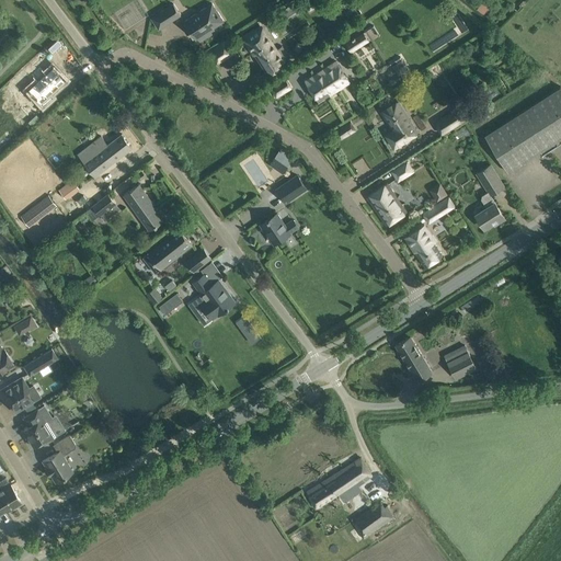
[(483,14),(490,7),(483,1),(478,10),(483,14)]
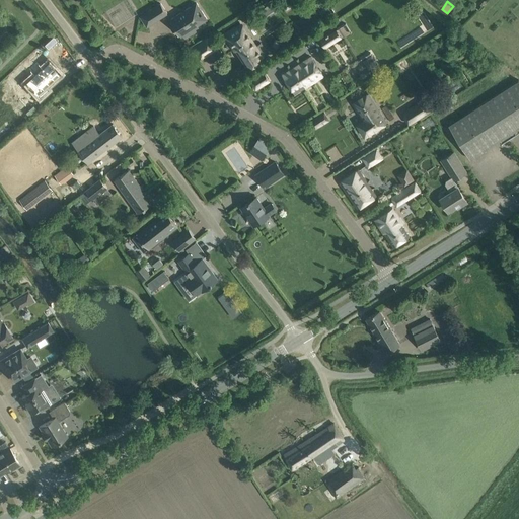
[(140,15),(147,27),(168,14),(160,2),(140,15)]
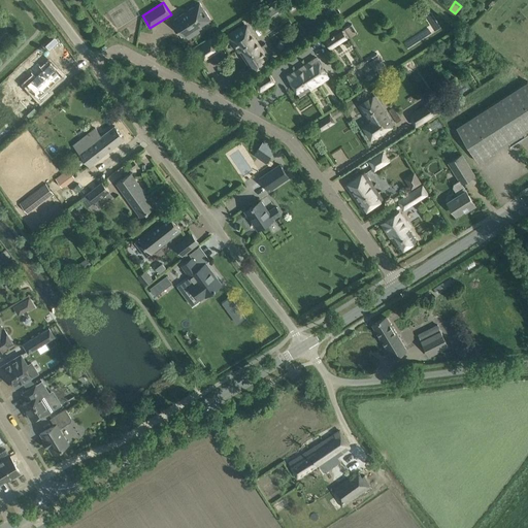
[(200,3),(173,21),(185,36),(187,35),(189,38),(203,29),(201,26),(210,20),(200,3)]
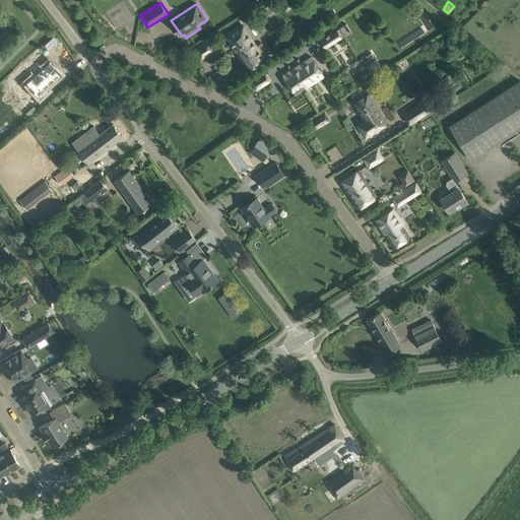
[(236,27),(225,34),(235,50),(237,49),(247,66),(268,52),(262,43),(256,46),(243,25),(237,29),(236,27)]
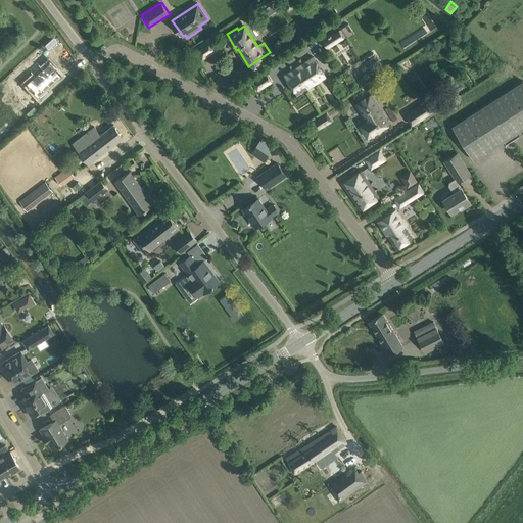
[(339,29),(322,40),(328,49),(344,38),(339,29)]
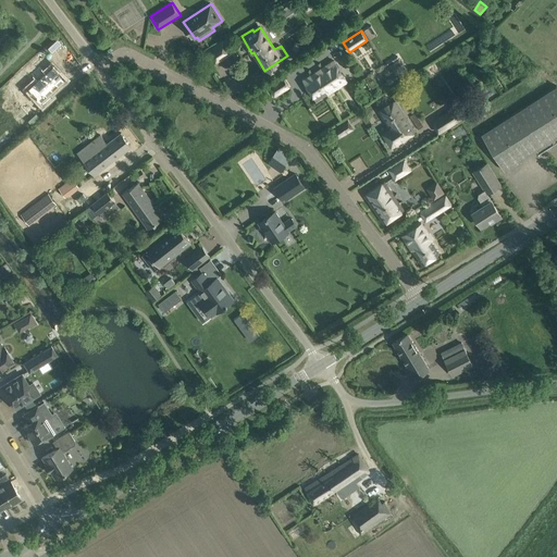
[(229,46),(225,41),(214,48),(214,47),(208,51),(215,63),(231,52),(227,47),(229,46)]
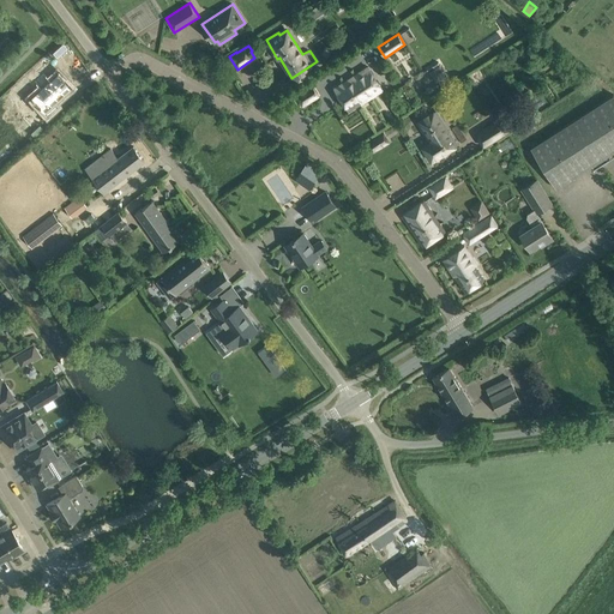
[(560,47),(559,47),(548,53),(558,67),(566,62),(565,59),(567,58),(560,47)]
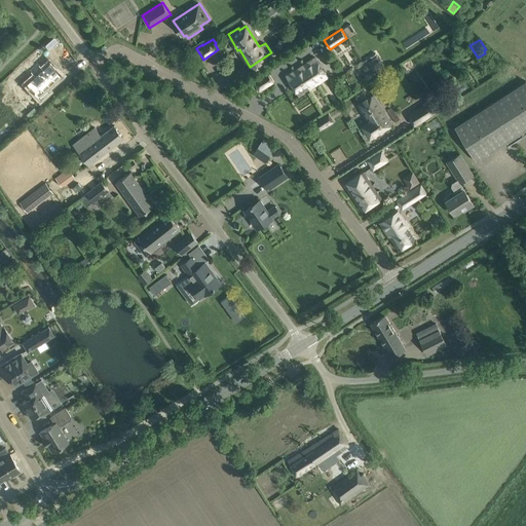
[(377,55),(368,61),(374,70),(376,69),(377,71),(384,66),(383,65),(377,55)]
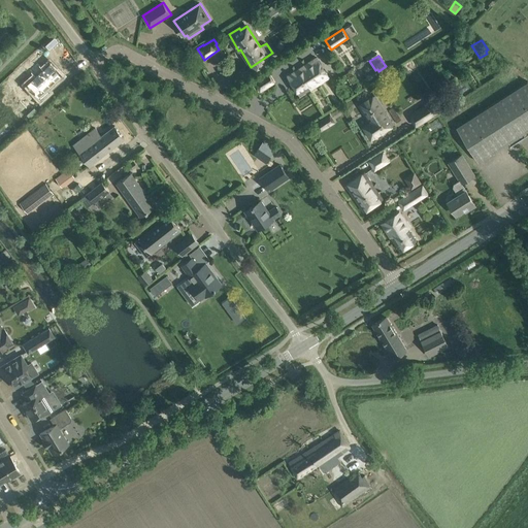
[(329,76),(317,58),(288,76),(300,96),(329,76)]
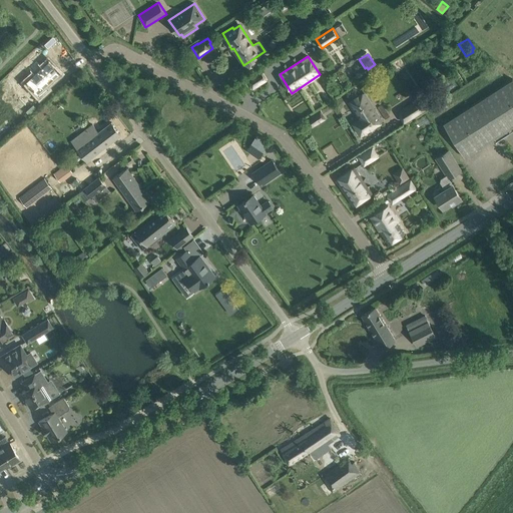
[(53,58),(47,63),(42,57),(25,72),(44,93),(51,86),(49,84),(64,72),(60,67),(61,66),(53,58)]
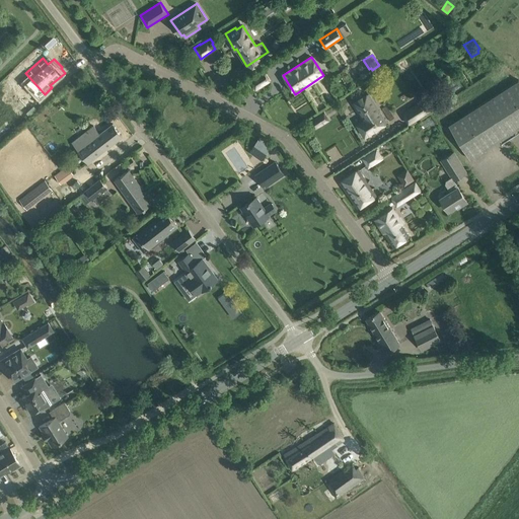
[(256,90),(270,81),(265,72),(250,81),(256,90)]
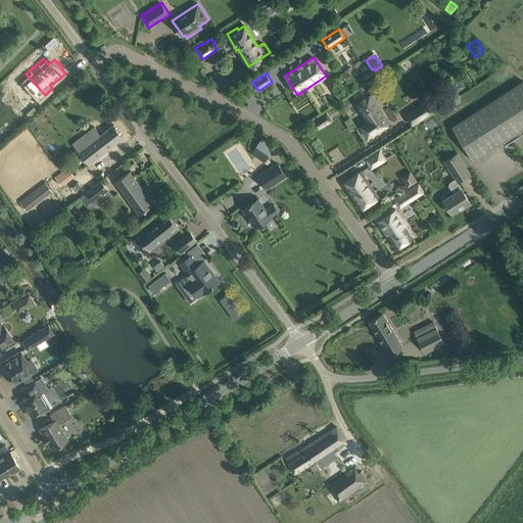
[(487,103),(510,138),(522,129),(522,80),(522,81),(487,103)]
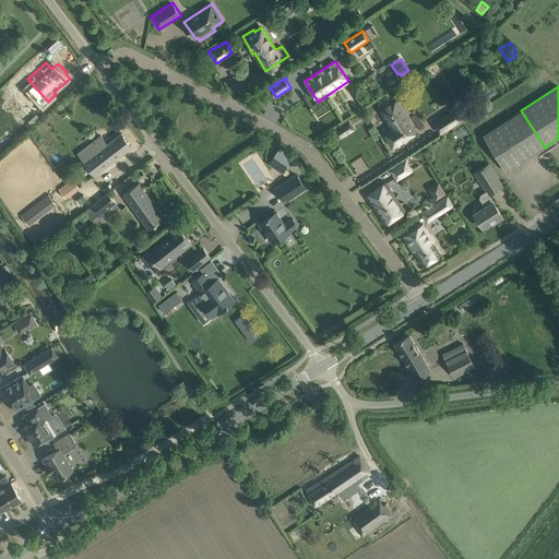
[(380,111),(392,130),(385,133),(393,146),(417,131),(397,100),(380,111)]
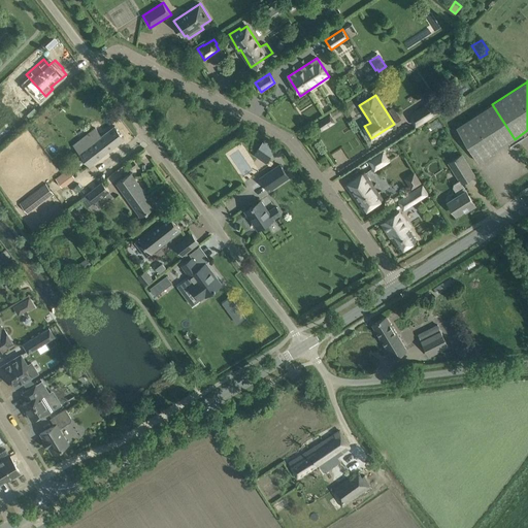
[(417,125),(437,111),(431,101),(411,114),(411,118),(417,125)]
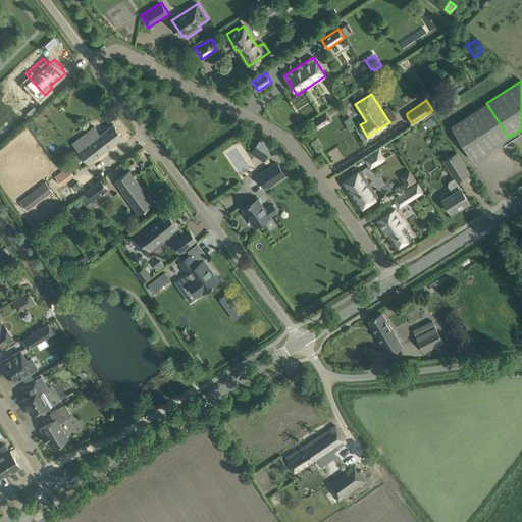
[(452,125),(474,160),(509,138),(486,103),(452,125)]
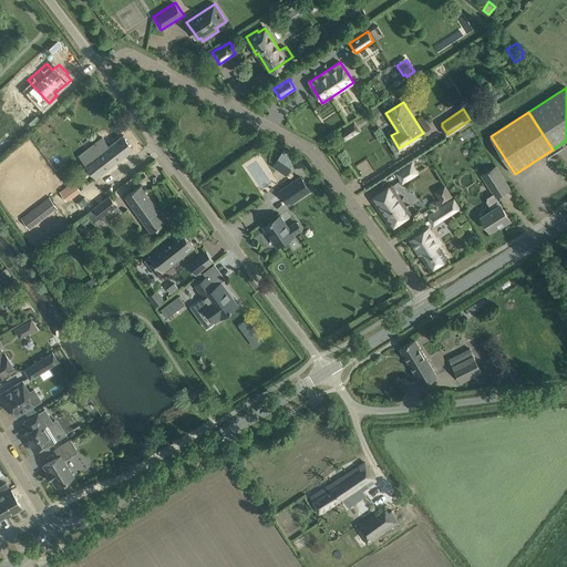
[(344,140),(352,135),(360,131),(356,123),(348,127),(340,132),(344,140)]
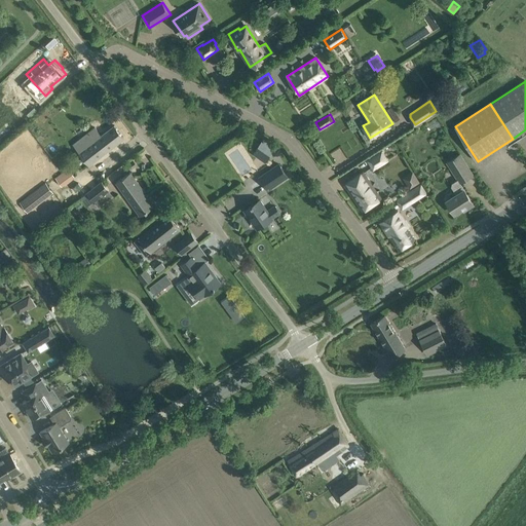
[(89,164),(116,144),(124,138),(114,125),(101,136),(95,127),(86,134),(74,144),(89,164)]
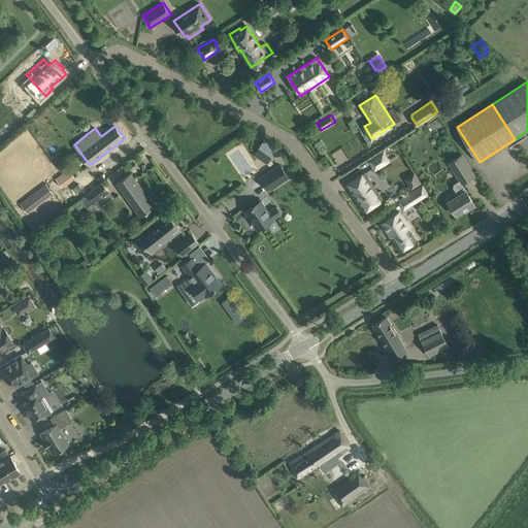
[(259,146),(271,156),(276,149),(264,139),(259,146)]
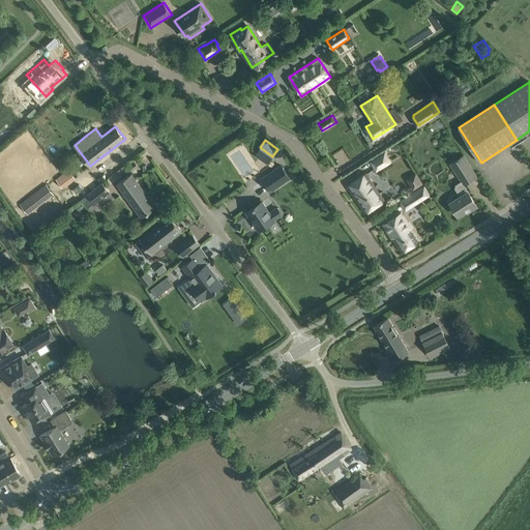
[(385,150),(370,160),(377,172),(392,162),(385,150)]
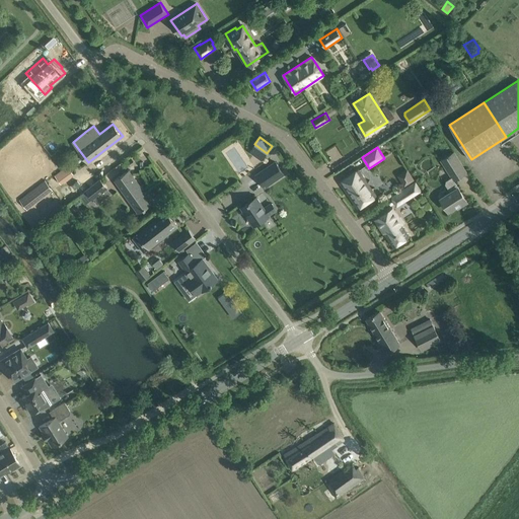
[(441,198),(443,202),(449,211),(459,204),(460,206),(467,201),(458,188),(454,180),(467,172),(454,151),(441,160),(451,177),(446,180),(446,183),(450,193),(441,198)]
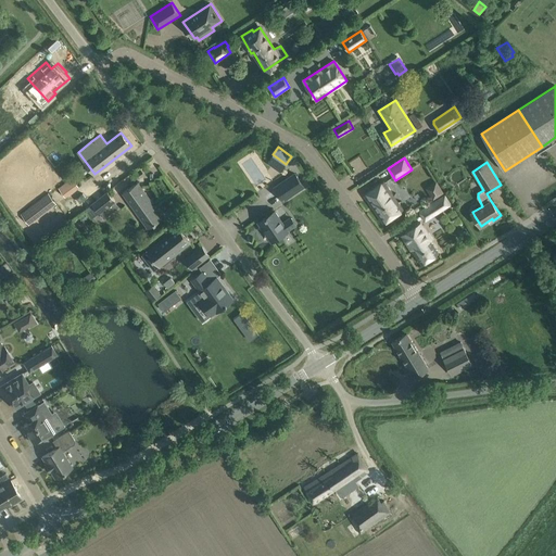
[(304,186),(295,173),(275,188),(283,200),(304,186)]
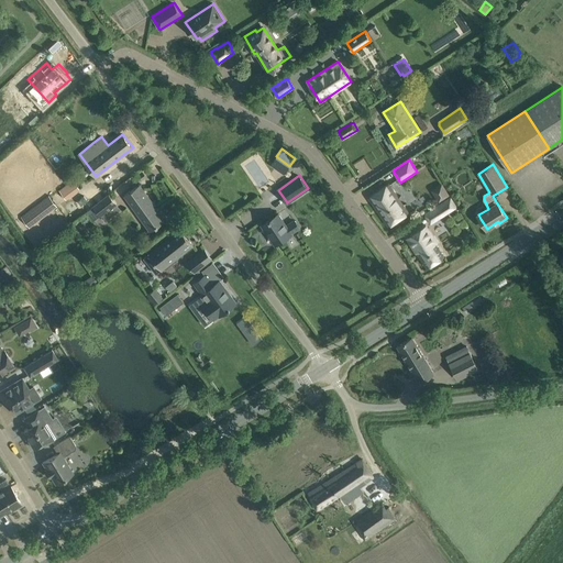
[(73,180),(59,190),(67,200),(80,190),(73,180)]
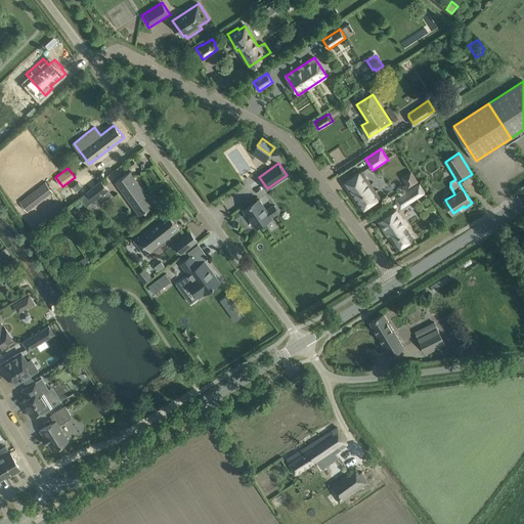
[(413,170),(403,175),(408,187),(419,182),(413,170)]
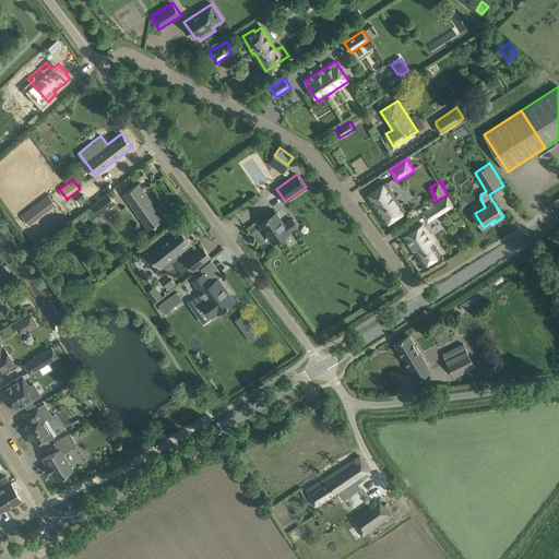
[(123,193),(149,229),(165,217),(140,182),(123,193)]
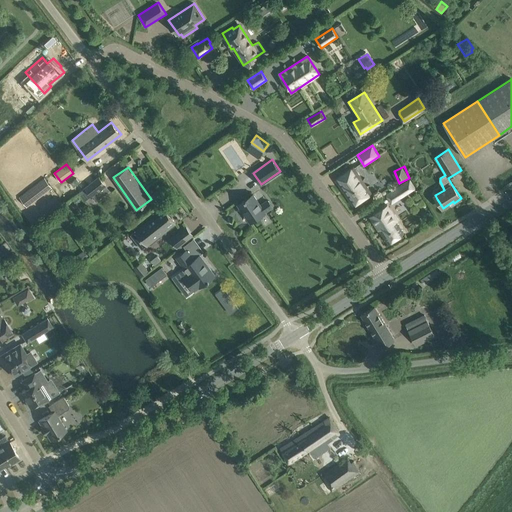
[(353,205),(372,193),(354,167),(335,179),(353,205)]
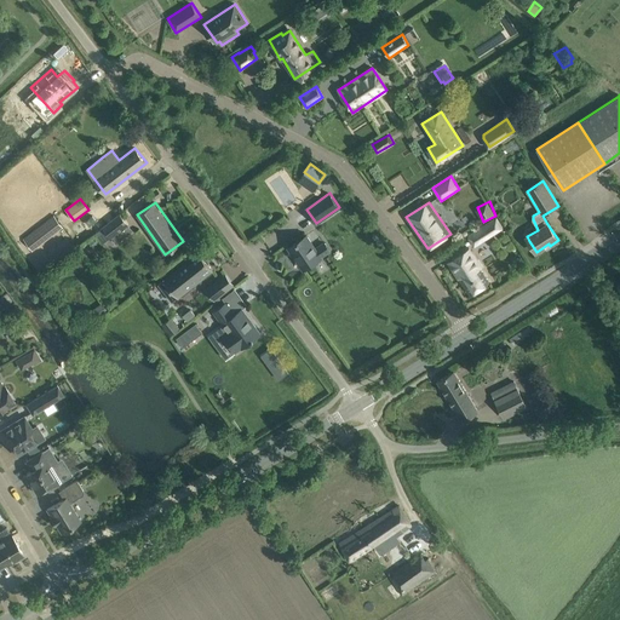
[(120,214),(103,228),(112,239),(128,224),(120,214)]
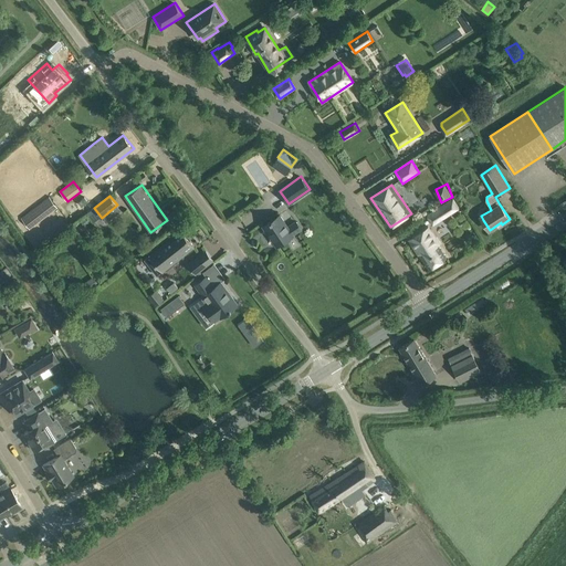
[(58,208),(49,197),(21,218),(30,230),(58,208)]
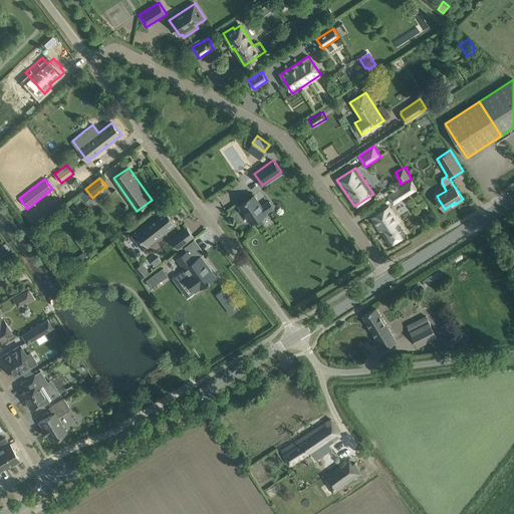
[(413,179),(388,195),(394,204),(418,188),(413,179)]
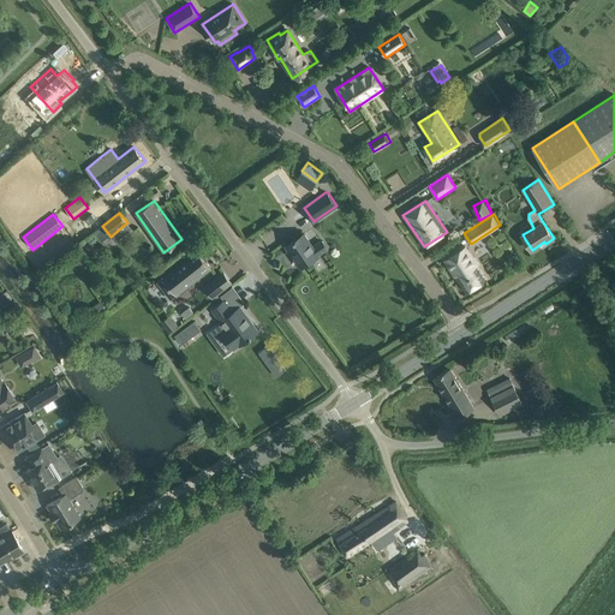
[(304,233),(288,244),(297,256),(294,258),(302,267),(318,255),(327,249),(322,240),(314,246),(304,233)]
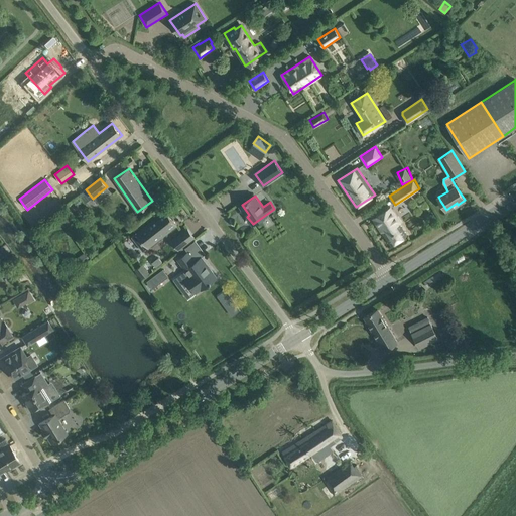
[(389,208),(373,218),(382,232),(383,231),(391,245),(407,235),(389,208)]
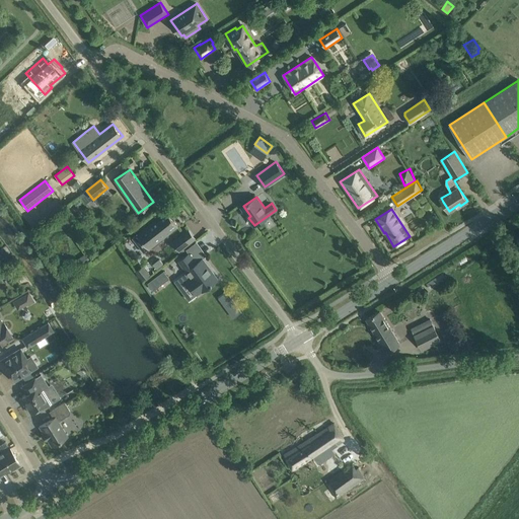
[(138,234),(133,238),(144,252),(149,248),(177,226),(178,227),(178,226),(166,210),(165,211),(166,211),(138,233),(138,234)]
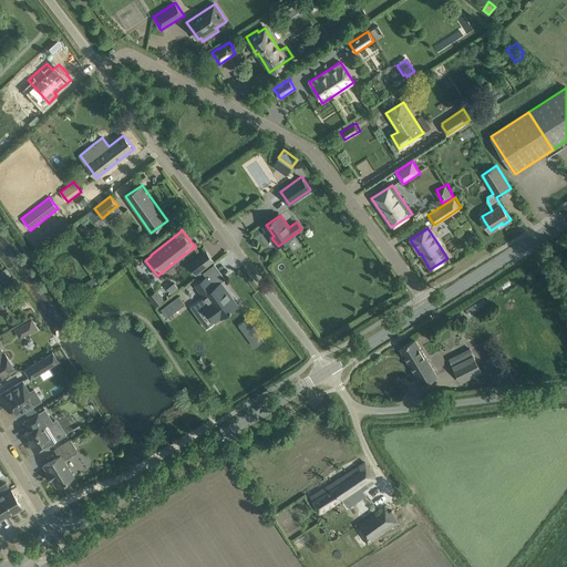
[(188,265),(195,275),(205,267),(197,257),(188,265)]
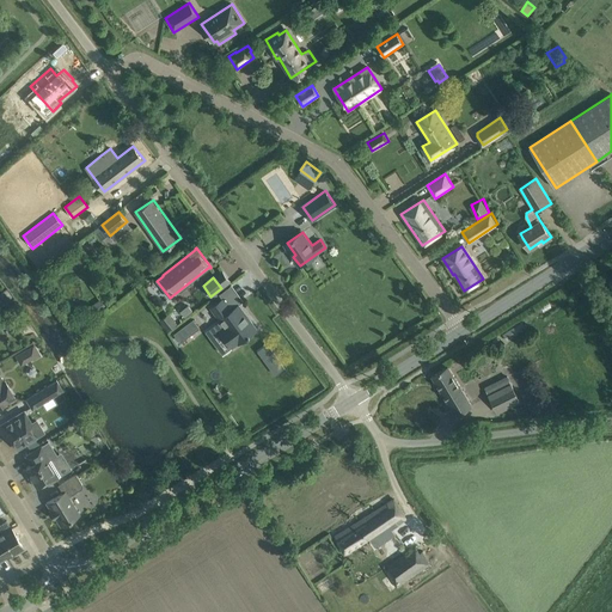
[(224,299),(212,307),(220,319),(221,319),(222,320),(226,325),(218,332),(230,348),(238,342),(239,343),(257,329),(239,305),(232,310),(224,299)]
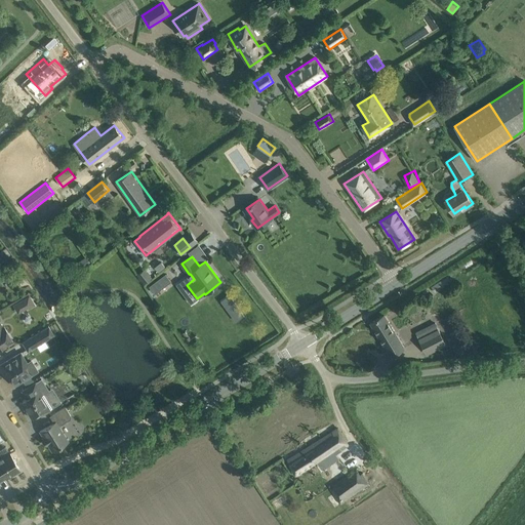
[(162,261),(155,267),(159,272),(166,267),(162,261)]
